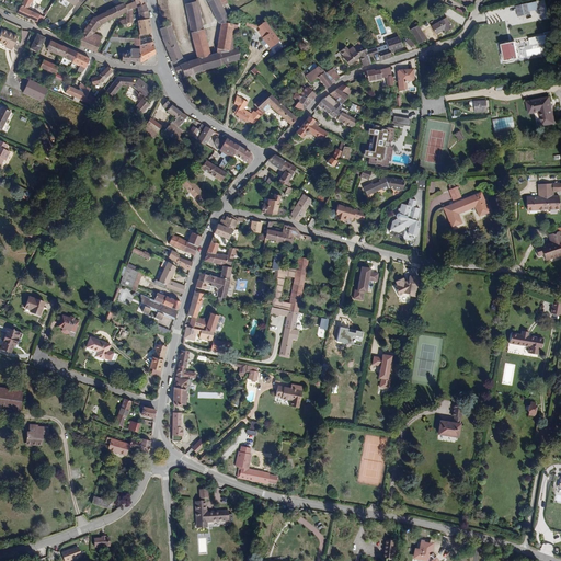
[(27,9),(31,2),(32,1),(32,0),(23,0),(16,13),(29,19),(29,18),(36,22),(41,15),(27,9)]
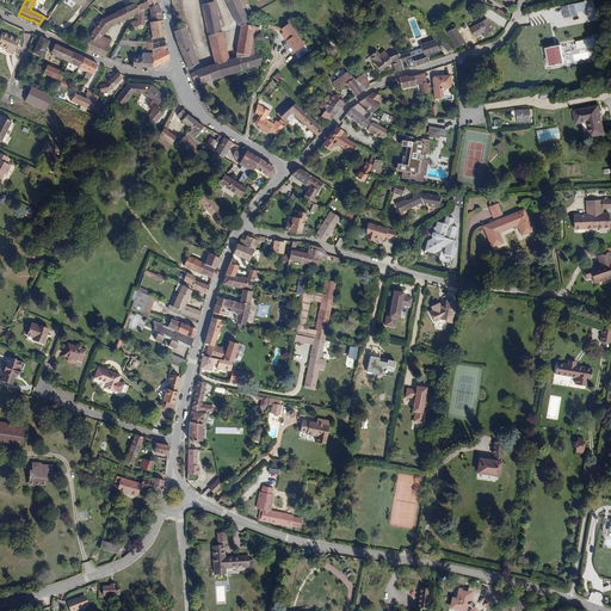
[(159,2),(156,0),(146,0),(147,1),(141,4),(143,10),(144,10),(149,7),(159,2)]
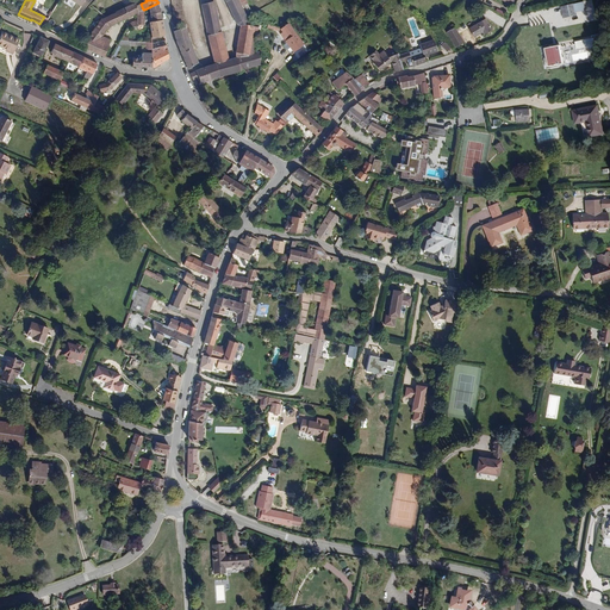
[(249,68),(260,64),(260,51),(254,53),(259,24),(248,20),(241,6),(237,0),(224,0),(226,1),(236,23),(240,26),(235,51),(236,57),(228,60),(216,63),(197,70),(190,73),(193,80),(195,85),(198,82),(197,80),(199,79),(200,83),(221,75),(240,70),(246,68),(249,68)]
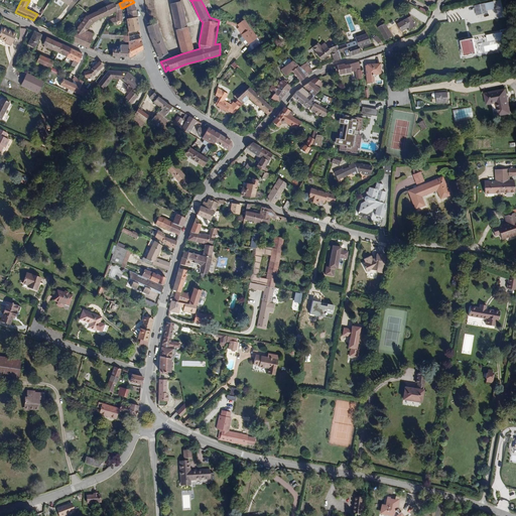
[(189,40),(186,28),(180,1),(170,3),(179,43),(189,40)]
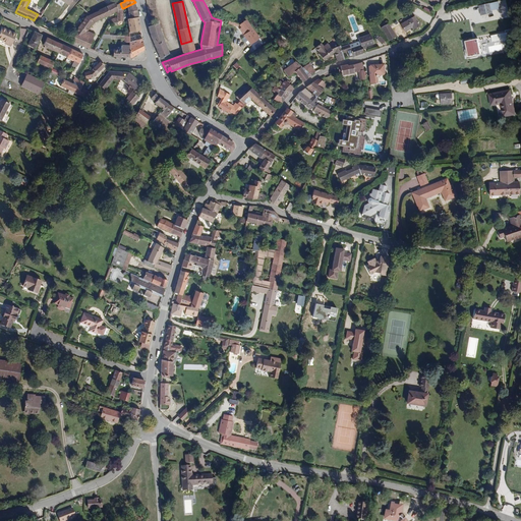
[(500,9),(498,1),(491,3),(493,10),(500,9)]
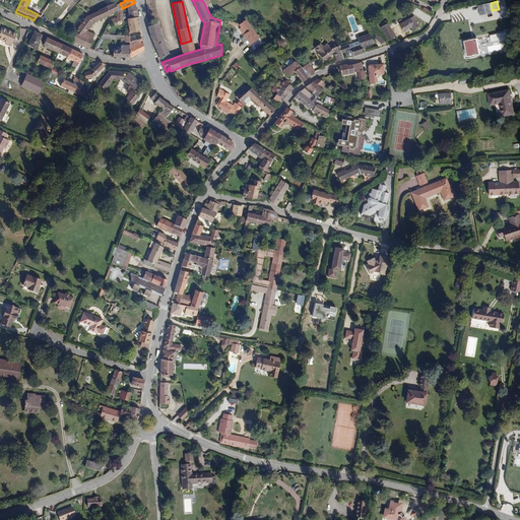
[(118,10),(116,5),(115,2),(98,9),(99,10),(85,15),(78,26),(86,30),(91,24),(99,19),(111,14),(114,12),(118,10)]
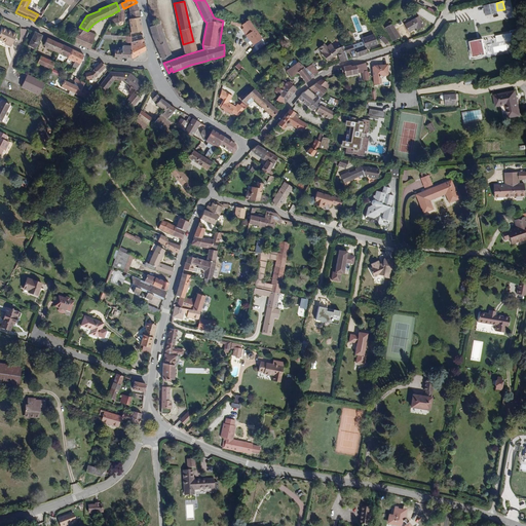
[(497,10),(496,3),(484,5),(486,15),(498,12),(497,10)]
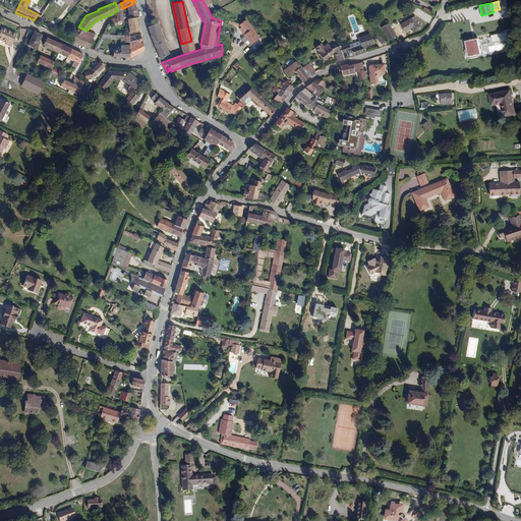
[(123,13),(123,8),(122,8),(118,10),(114,12),(115,17),(115,22),(117,21),(117,20),(123,20),(123,19),(123,13)]
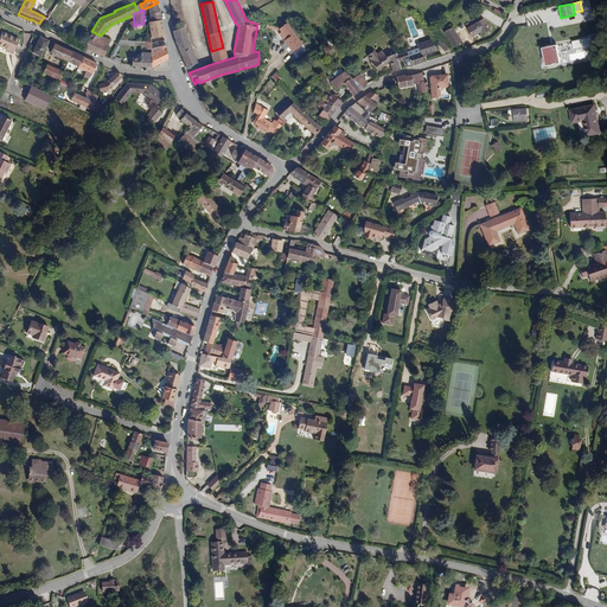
[(161,18),(160,11),(155,12),(155,10),(149,11),(149,13),(148,13),(149,14),(144,16),(144,23),(148,21),(151,21),(151,20),(161,18)]
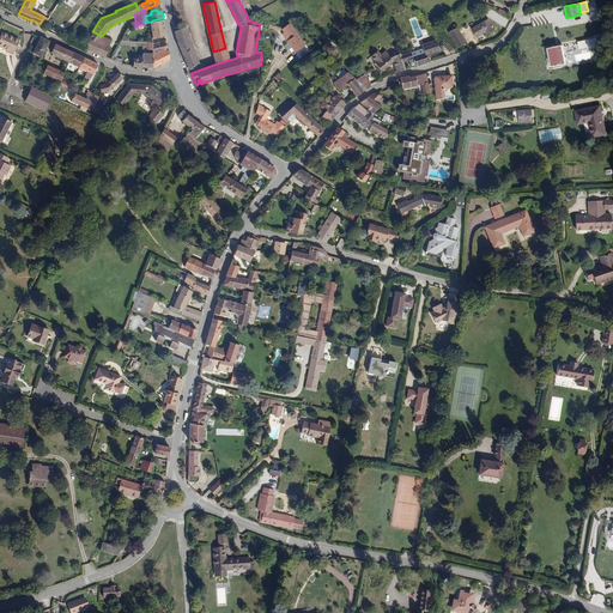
[(534,25),(547,23),(545,13),(541,14),(541,12),(532,14),(534,25)]
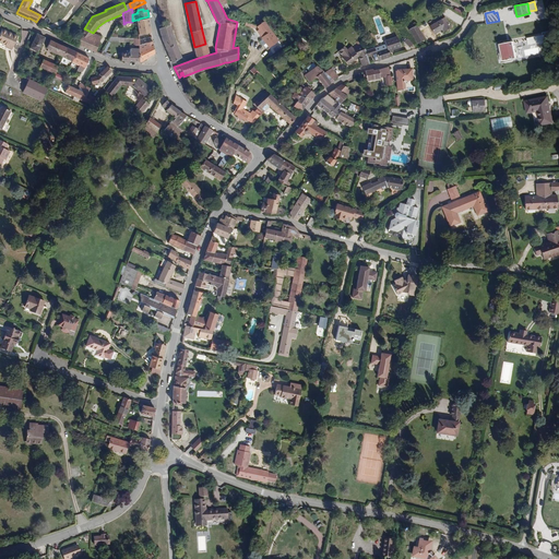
[(151,31),(149,16),(139,19),(139,20),(137,20),(138,26),(138,33),(151,31)]
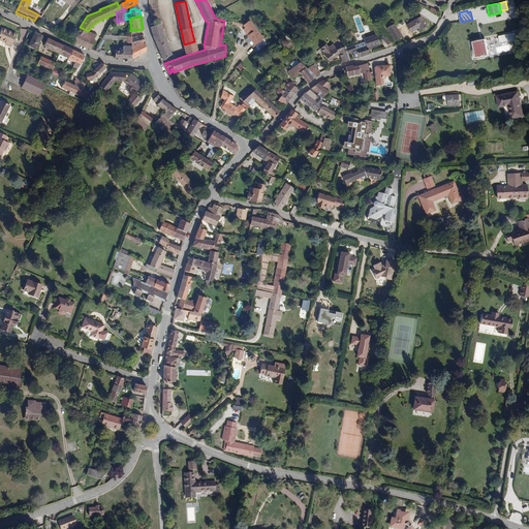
[(426,26),(421,17),(406,25),(411,32),(417,28),(419,30),(426,26)]
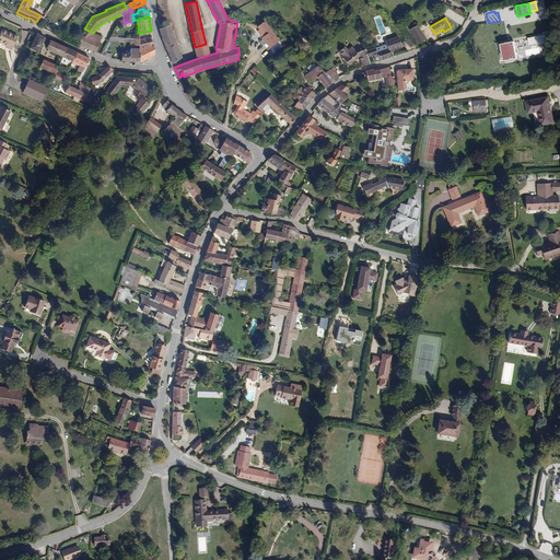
[(279,41),(264,21),(257,26),(259,30),(257,31),(269,47),(279,41)]
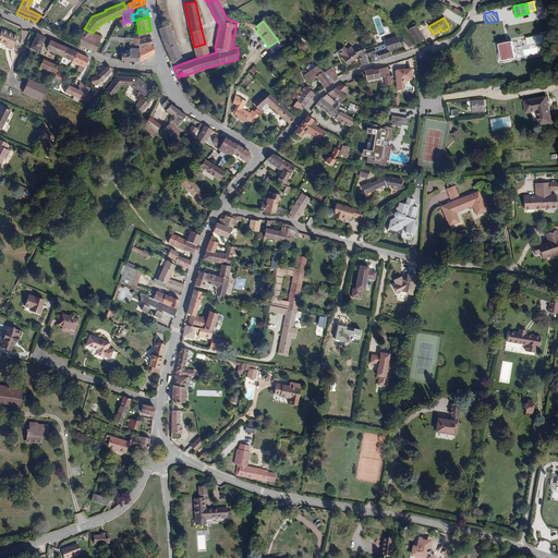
[(181,57),(173,38),(169,24),(159,27),(164,43),(171,63),(181,57)]
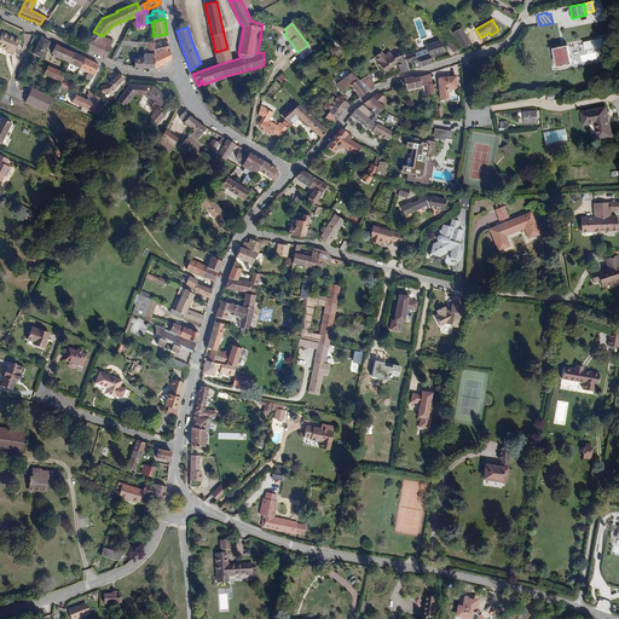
[(470,44),(461,27),(452,32),(462,47),(470,44)]
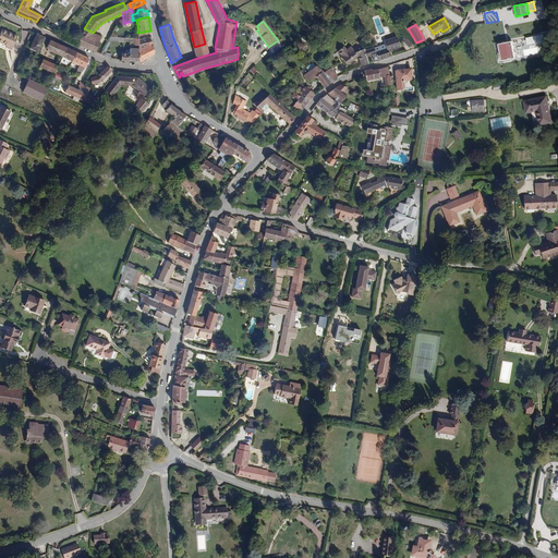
[(100,36),(93,33),(84,28),(81,35),(99,43),(100,36)]
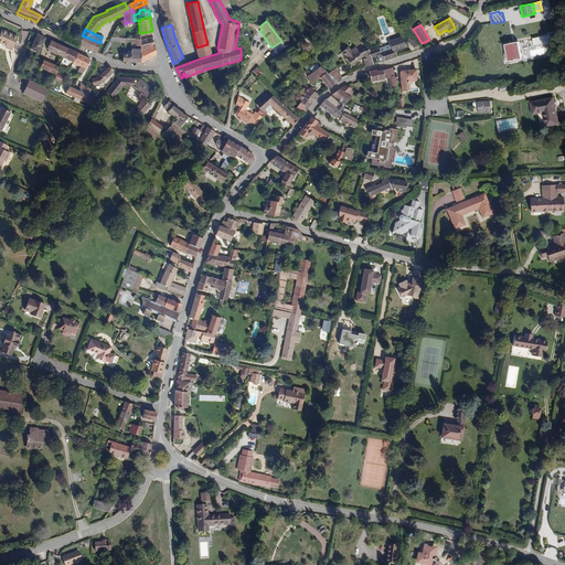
[(12,50),(18,36),(2,30),(0,34),(0,42),(7,45),(6,48),(12,50)]
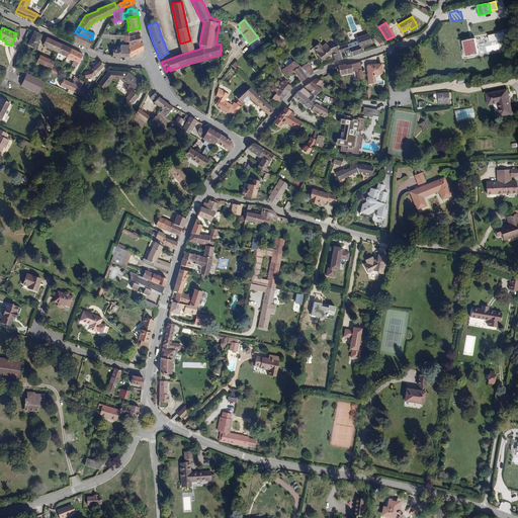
[(506,40),(505,33),(508,32),(508,30),(503,31),(503,33),(489,36),(490,42),(501,40),(501,41),(506,40)]
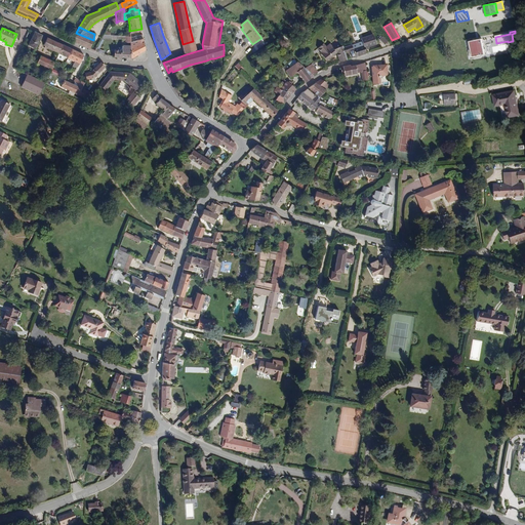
[(40,40),(42,35),(35,32),(28,45),(36,49),(40,40)]
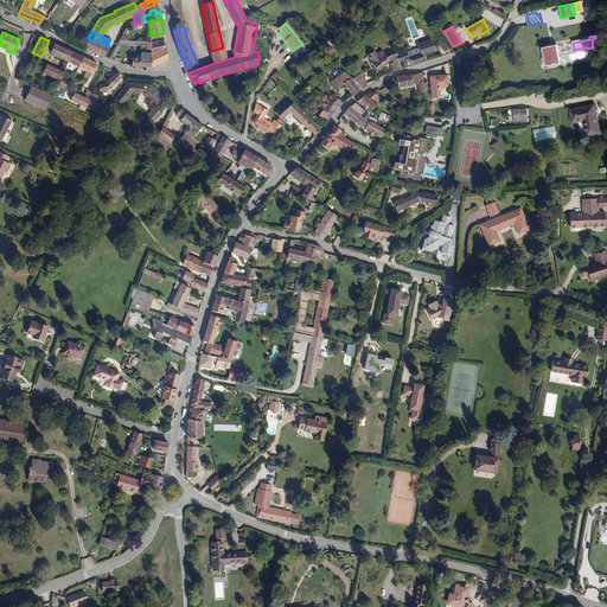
[(103,57),(108,46),(88,38),(84,48),(103,57)]
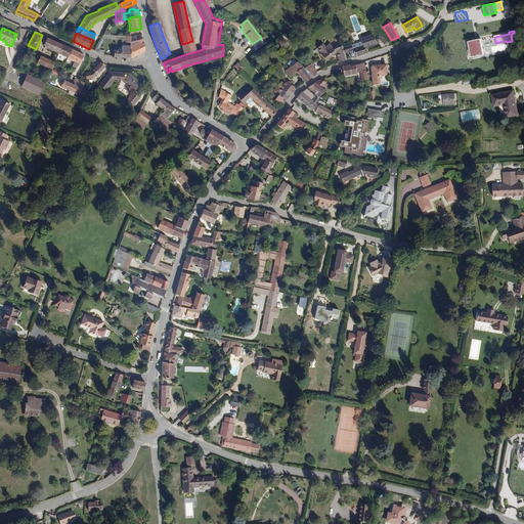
[(364,47),(376,44),(373,34),(360,38),(361,41),(343,47),(344,52),(350,50),(352,57),(365,52),(364,47)]
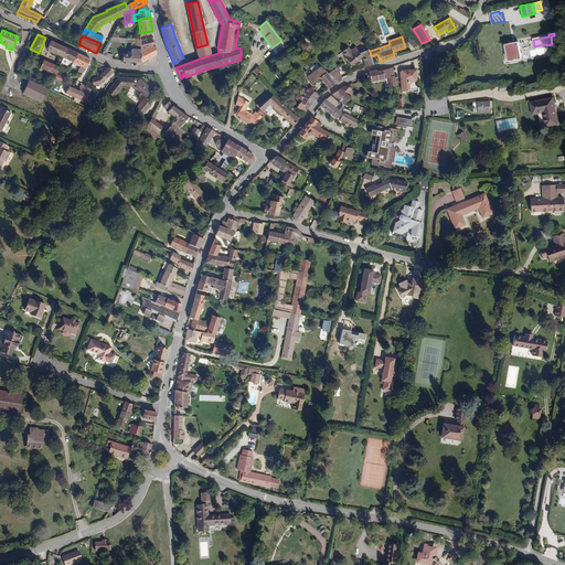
[(156,53),(153,41),(145,42),(140,43),(140,39),(135,38),(135,42),(136,49),(131,48),(131,54),(123,54),(123,61),(141,62),(156,53)]
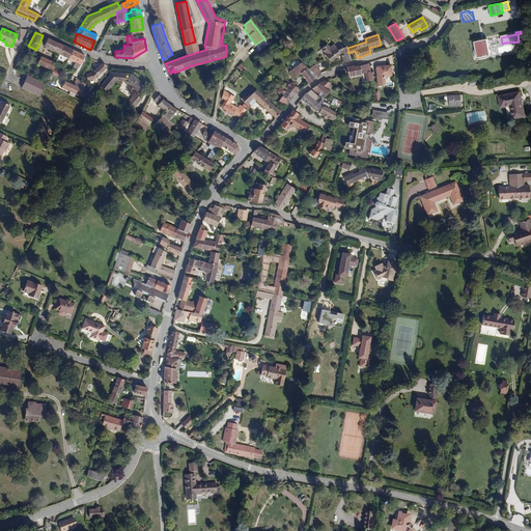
[(64,45),(48,38),(46,43),(45,47),(60,54),(64,45)]
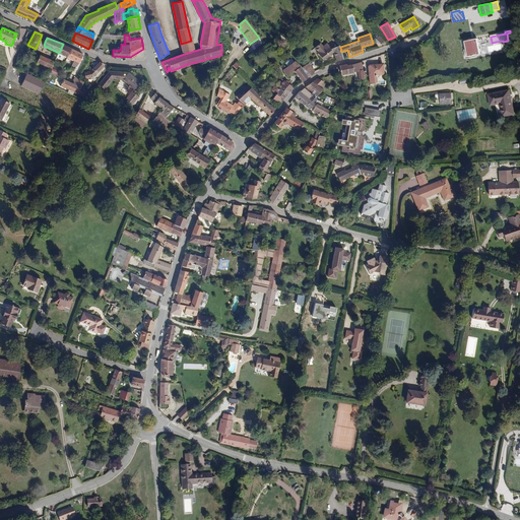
[(479,55),(477,39),(470,40),(468,40),(468,41),(464,41),(467,57),(479,55)]
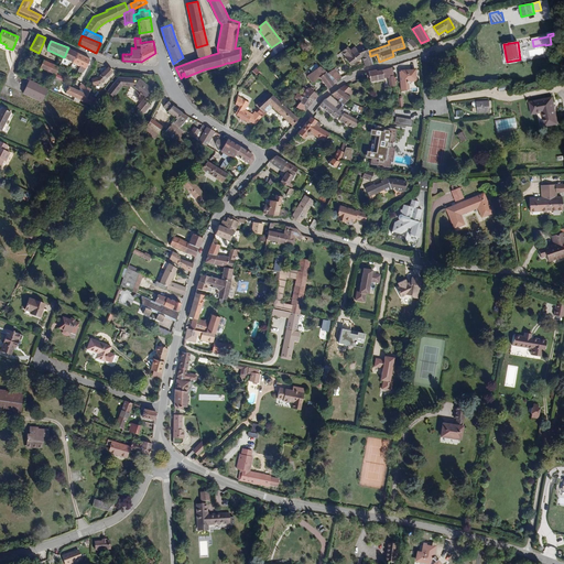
[(210,55),(207,44),(196,47),(199,58),(210,55)]
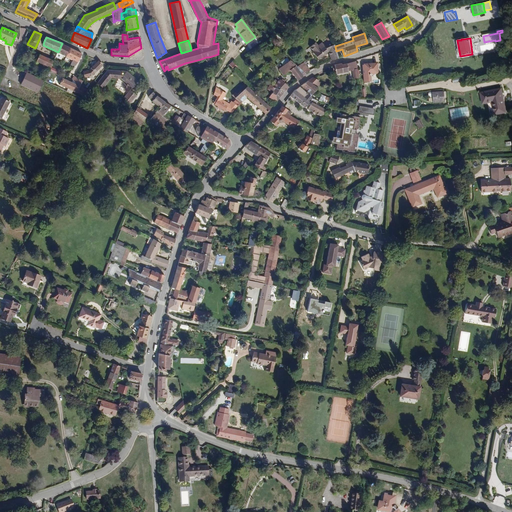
[(319,59),(328,51),(331,60),(338,58),(336,51),(335,46),(334,44),(326,47),(322,42),(318,44),(315,42),(309,47),(312,51),(319,59)]
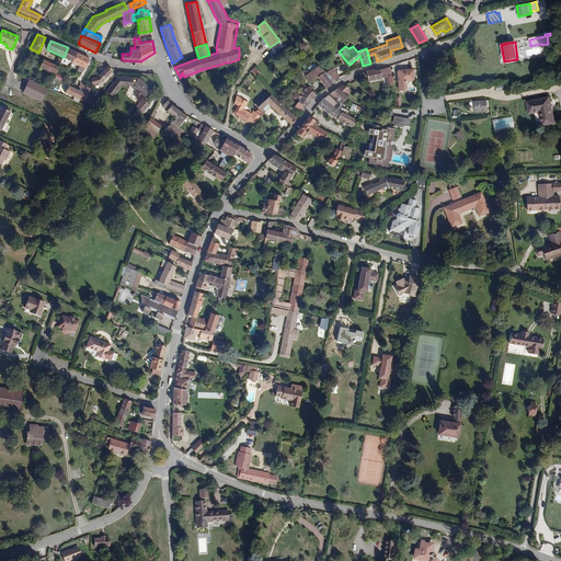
[(90,58),(68,47),(64,57),(79,66),(78,70),(82,72),(90,58)]
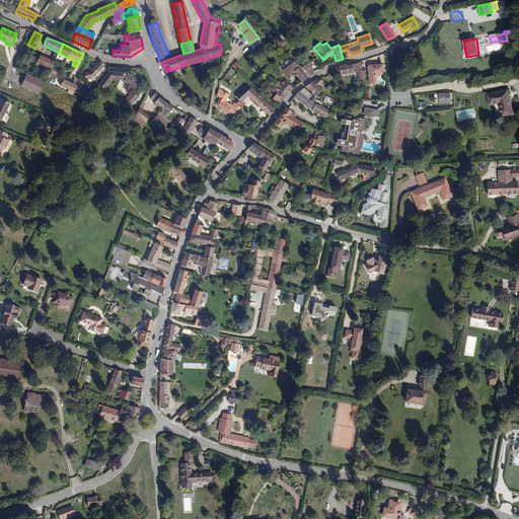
[(52,67),(55,62),(40,55),(36,62),(52,68),(52,67)]
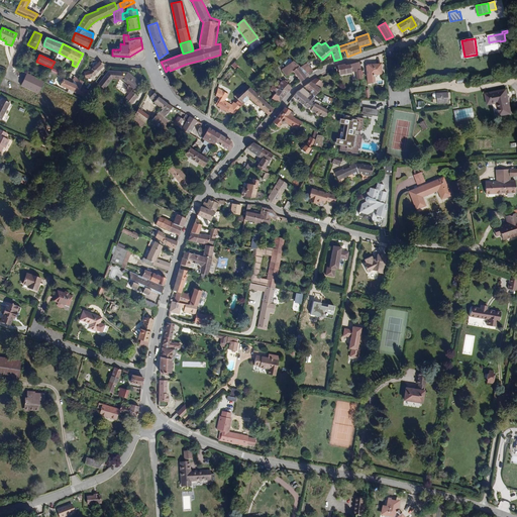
[(300,67),(290,58),(283,63),(286,66),(282,69),(287,76),(293,71),(300,81),(309,75),(308,74),(300,67)]
